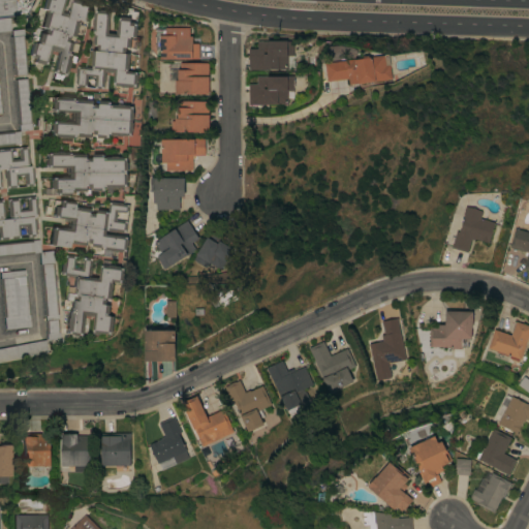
[(30,0),(24,13),(0,16),(0,0),(30,0)]
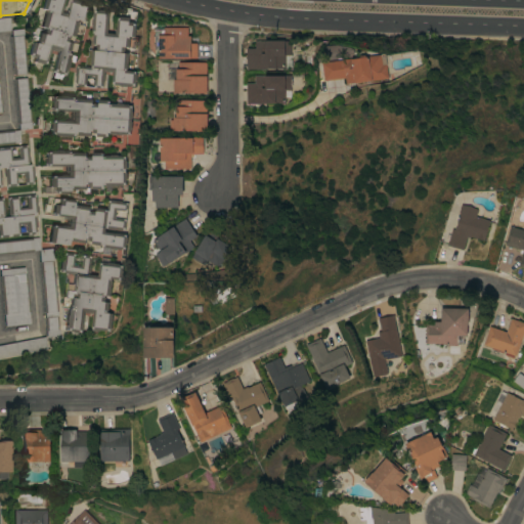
[(57,49),(49,47),(48,52),(47,52),(44,62),(41,62),(41,63),(33,61),(34,57),(30,56),(30,55),(28,54),(31,41),(37,43),(37,41),(36,41),(38,32),(42,33),(43,28),(40,27),(44,10),(40,9),(41,0),(59,0),(58,6),(61,7),(60,11),(66,12),(67,9),(69,9),(70,0),(81,0),(88,2),(84,19),(78,18),(78,20),(79,20),(73,41),(78,43),(76,51),(70,50),(70,52),(72,52),(71,54),(76,55),(74,61),(71,60),(70,67),(69,67),(68,71),(67,71),(66,74),(60,73),(60,74),(53,72),(53,71),(51,71),(57,49)]
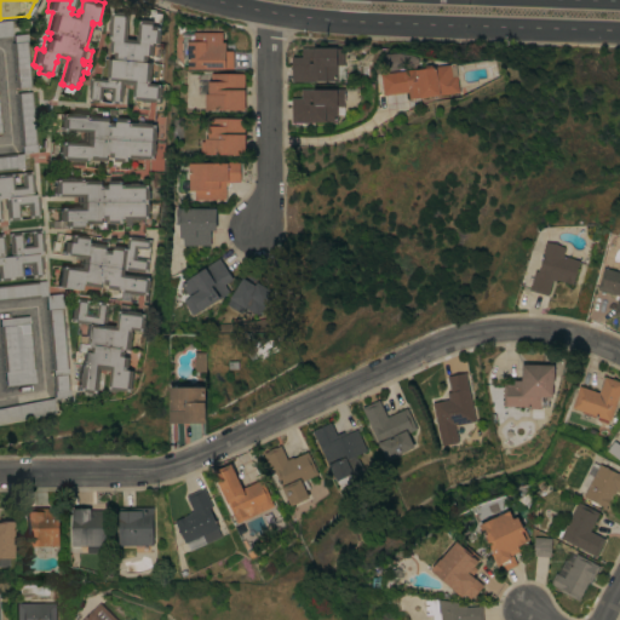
[(149,82),(160,84),(160,86),(161,86),(160,95),(159,95),(159,101),(154,99),(154,101),(148,101),(148,102),(141,101),(141,99),(135,99),(135,98),(131,98),(133,82),(127,82),(127,84),(124,82),(122,96),(121,96),(120,103),(110,102),(112,89),(102,89),(101,102),(89,101),(89,97),(87,97),(89,89),(87,89),(89,79),(90,79),(90,76),(107,79),(107,76),(108,58),(112,58),(113,58),(114,51),(109,51),(110,40),(112,40),(112,39),(109,38),(109,35),(108,35),(110,13),(128,16),(126,38),(136,39),(137,33),(138,33),(139,19),(142,19),(153,19),(153,24),(158,26),(158,27),(160,27),(158,42),(151,41),(151,45),(153,45),(151,55),(147,55),(147,59),(145,59),(145,62),(151,62),(149,82)]
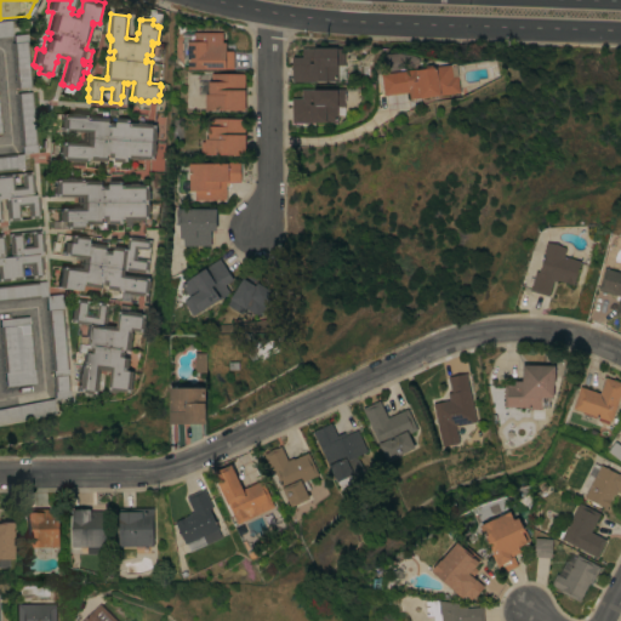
[(0,20),(10,20),(11,35),(0,35),(0,20)]
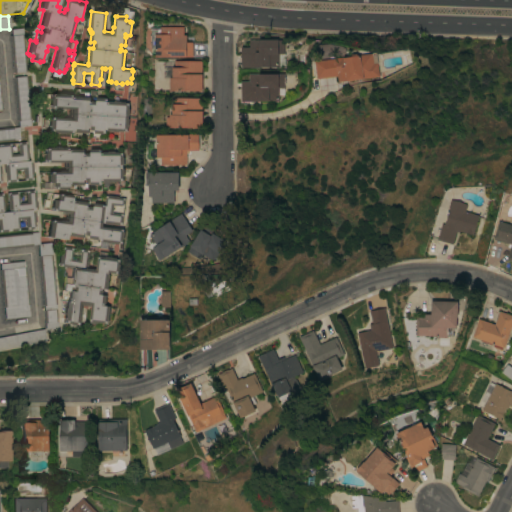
[(150,27),(160,27),(160,26),(183,26),(183,33),(186,33),(186,41),(192,41),(192,56),(186,56),(155,56),(154,47),(150,48),(150,27)]
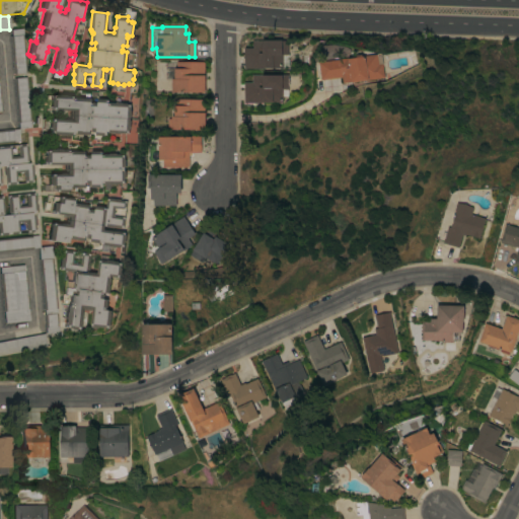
[(26,72),(13,73),(9,34),(11,34),(10,28),(22,27),(26,72)]
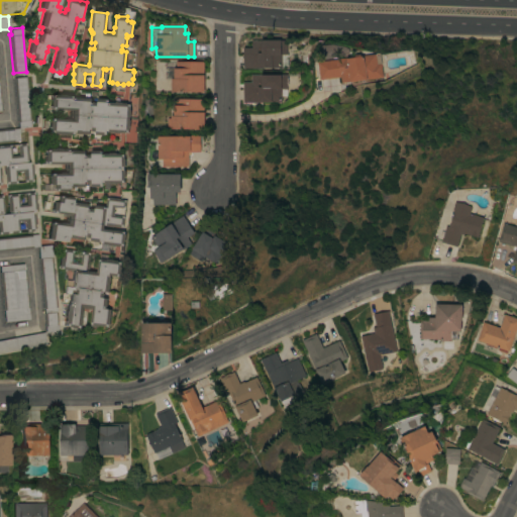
[(242,46),(250,46),(250,39),(286,39),(286,53),(287,53),(287,66),(281,66),(281,67),(257,67),(257,68),(242,68),(242,46)]
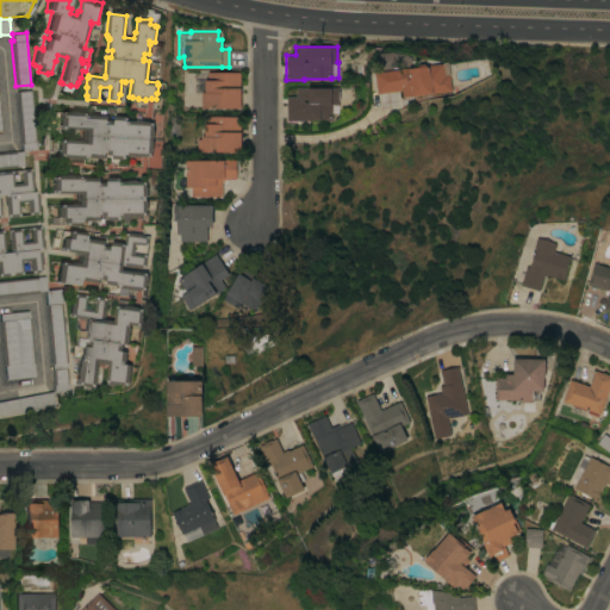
[(412,95),(404,97),(404,89),(377,93),(374,72),(418,66),(417,64),(425,63),(425,64),(448,62),(449,74),(452,91),(412,95)]
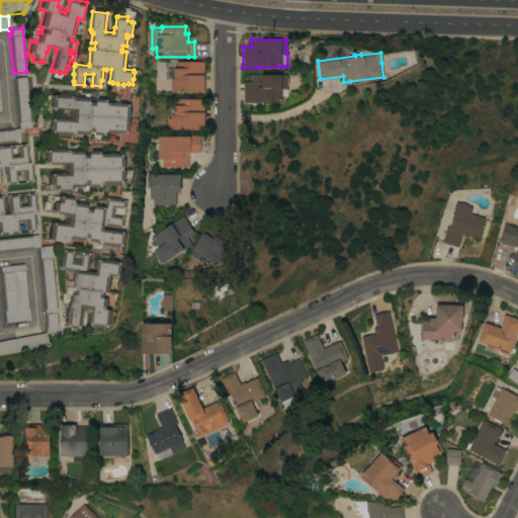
[(171,91),(171,78),(173,78),(173,67),(175,67),(175,61),(203,61),(203,91),(171,91)]
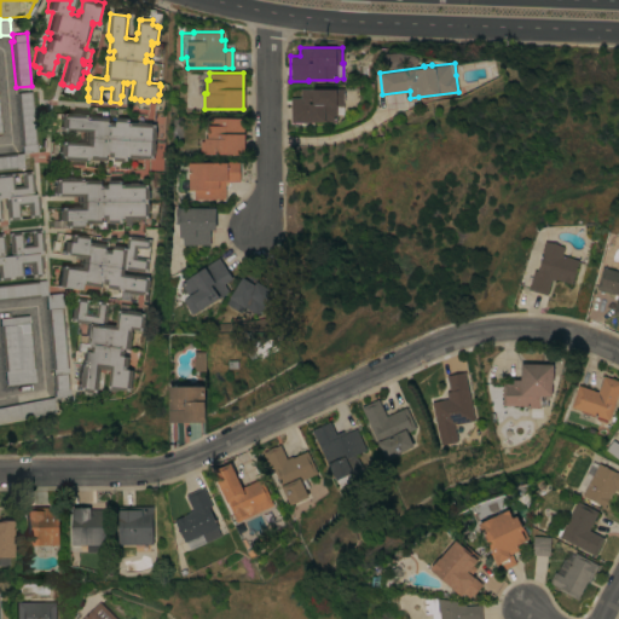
[(290,121),(290,97),(300,97),(300,87),(312,87),(312,88),(342,88),(342,105),(336,105),(336,121),(290,121)]
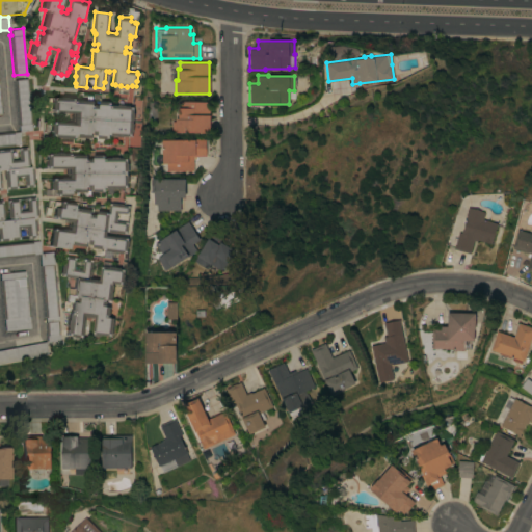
[(27,78),(32,124),(33,124),(33,126),(32,126),(32,130),(20,131),(19,131),(14,79),(27,78)]
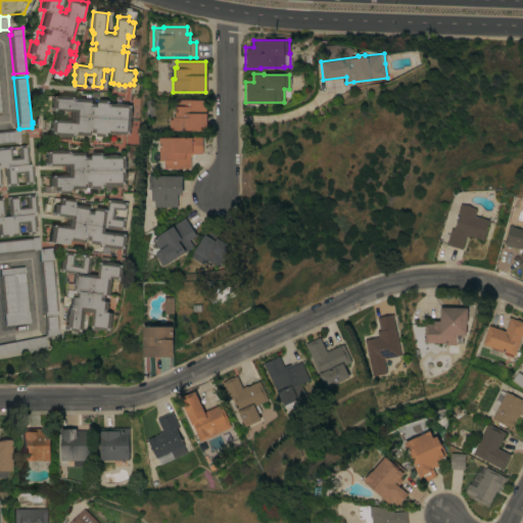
[(75,134),(75,133),(73,133),(73,135),(70,134),(70,135),(65,135),(65,136),(58,135),(53,134),(50,133),(50,129),(49,129),(49,122),(50,122),(51,119),(72,121),(73,110),(51,109),(52,107),(50,107),(51,100),(52,95),(55,95),(55,94),(60,95),(60,94),(67,94),(67,95),(73,95),(72,96),(75,96),(75,98),(76,98),(76,97),(92,98),(92,102),(97,102),(98,98),(106,99),(106,100),(108,100),(108,103),(110,103),(110,102),(115,102),(122,102),(122,103),(128,103),(128,104),(131,104),(131,109),(130,129),(129,128),(129,133),(126,133),(126,134),(121,133),(121,134),(114,134),(114,133),(109,133),(109,132),(107,132),(107,135),(104,135),(104,136),(95,135),(96,131),(92,131),(92,130),(90,130),(89,135),(75,134)]
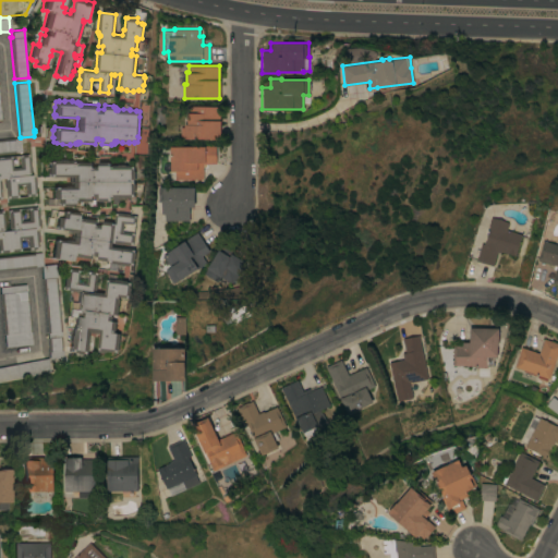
[(219,106),(219,120),(220,120),(220,138),(183,138),(183,137),(180,137),(180,126),(183,126),(183,124),(186,124),(186,112),(189,112),(189,106),(219,106)]
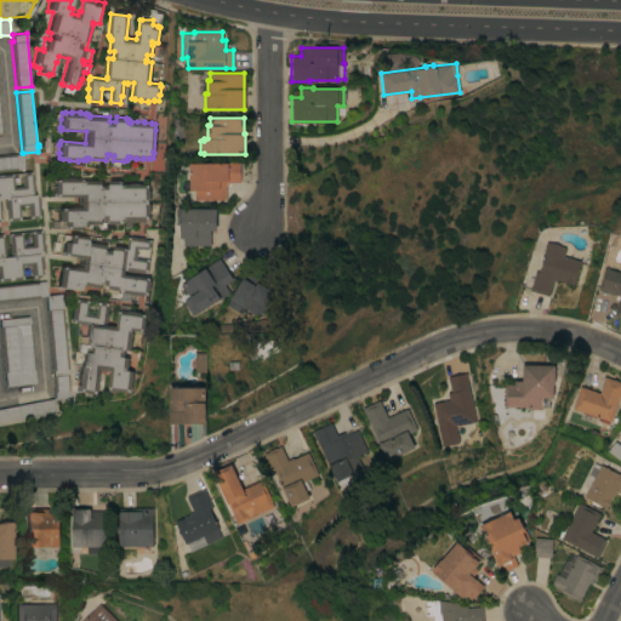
[(0,170),(0,154),(16,153),(16,154),(22,153),(23,153),(24,167),(0,170)]
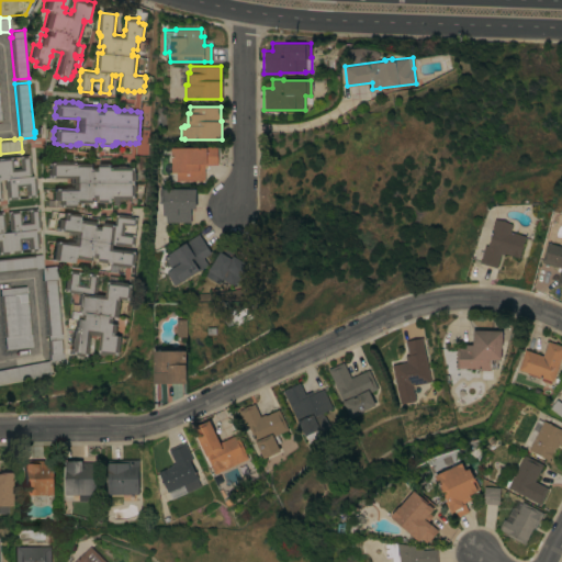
[(217,165),(204,165),(204,180),(176,180),(176,172),(171,172),(171,147),(204,147),(204,146),(217,146),(217,165)]
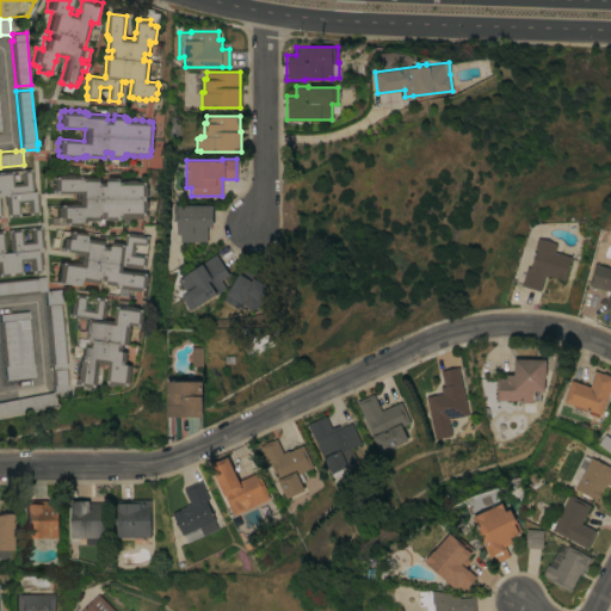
[(0,217),(0,170),(11,170),(13,183),(22,183),(20,170),(31,168),(31,176),(32,176),(34,189),(32,189),(34,191),(36,190),(37,193),(37,192),(39,205),(38,205),(38,214),(29,214),(28,202),(18,202),(19,215),(7,216),(6,204),(5,205),(4,196),(5,196),(5,195),(0,195),(0,197),(1,205),(0,205),(1,217),(0,217)]
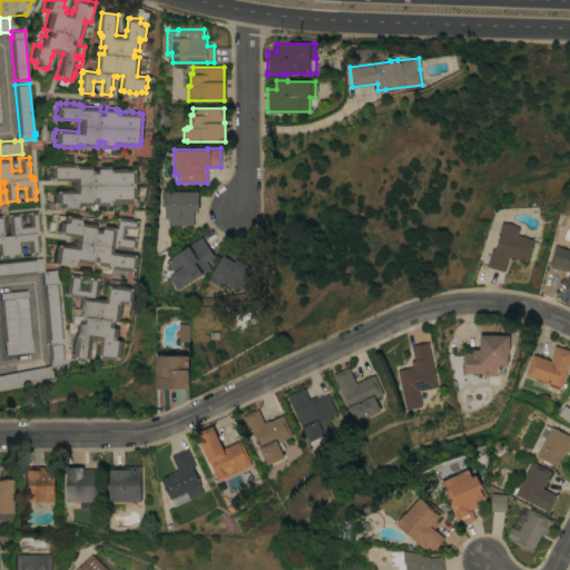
[(76,205),(76,204),(74,204),(74,209),(59,209),(59,207),(58,207),(58,203),(53,203),(53,193),(55,193),(55,190),(67,190),(67,187),(72,187),(72,179),(49,179),(49,177),(48,177),(48,169),(49,169),(49,164),(53,164),(53,163),(59,163),(59,161),(66,161),(66,163),(71,163),(71,164),(74,164),(74,166),(76,166),(76,165),(92,165),(92,170),(95,170),(95,169),(99,169),(99,165),(109,165),(109,166),(111,166),(111,169),(114,169),(114,168),(119,168),(119,167),(126,167),(126,168),(131,168),(131,169),(136,169),(136,175),(137,175),(137,183),(136,183),(136,187),(137,187),(137,195),(136,195),(136,200),(131,200),(127,200),(127,202),(119,202),(119,200),(114,200),(111,200),(111,204),(109,204),(109,205),(99,205),(99,200),(95,200),(95,199),(92,199),(92,205),(76,205)]
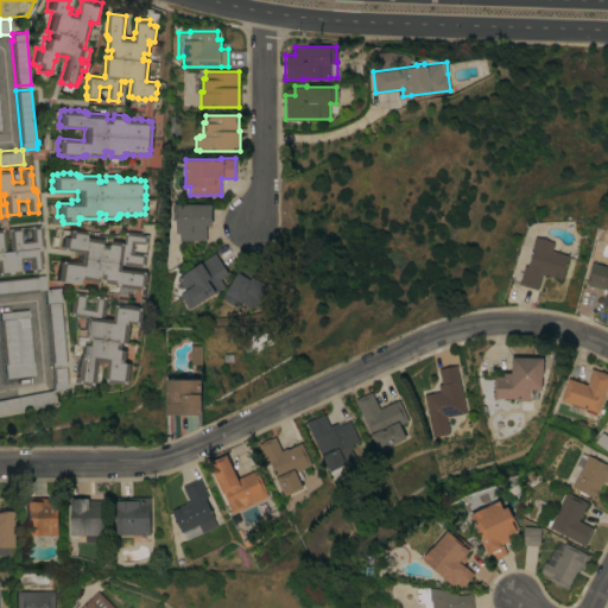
[(211,225),(206,225),(206,240),(178,240),(178,233),(176,233),(176,220),(172,220),(172,203),(211,203),(211,225)]
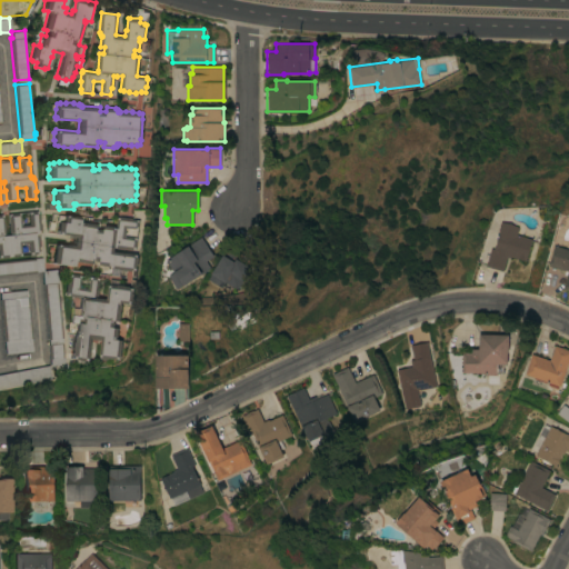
[(0,256),(0,213),(2,213),(3,225),(5,225),(5,232),(3,233),(3,235),(10,235),(10,232),(8,232),(8,225),(9,225),(8,213),(19,212),(21,225),(29,223),(28,211),(37,210),(38,218),(39,217),(40,229),(39,229),(40,231),(37,232),(37,235),(38,235),(39,246),(38,246),(38,253),(29,253),(28,241),(19,242),(20,255),(0,256)]
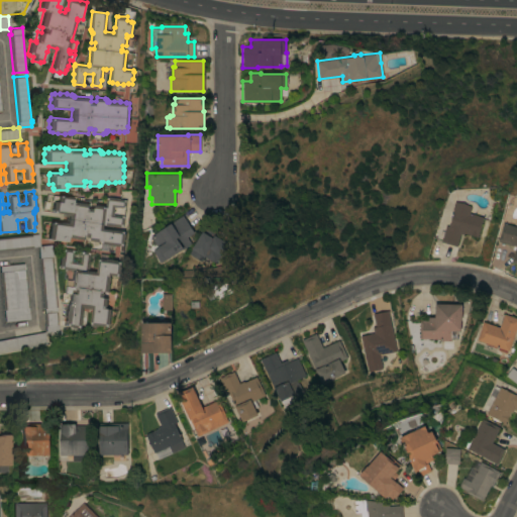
[(69,237),(69,236),(67,235),(66,241),(47,238),(49,223),(50,223),(52,221),(63,222),(63,221),(67,222),(68,215),(63,215),(64,213),(53,212),(53,209),(52,209),(53,201),(57,201),(58,197),(59,197),(59,195),(72,196),(71,204),(73,204),(73,201),(88,203),(88,208),(89,209),(89,207),(94,208),(94,204),(103,205),(103,206),(104,206),(106,197),(108,197),(108,196),(119,197),(119,198),(125,199),(124,207),(113,206),(112,214),(123,215),(122,226),(103,223),(102,227),(124,230),(123,233),(124,233),(123,240),(122,244),(118,244),(118,245),(113,244),(102,243),(102,242),(100,242),(100,240),(99,239),(98,241),(89,239),(90,235),(86,235),(86,234),(84,234),(83,239),(69,237)]
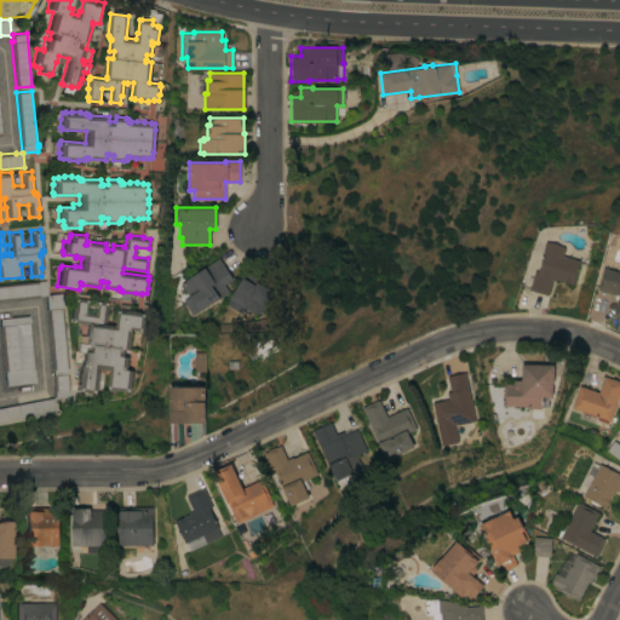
[(579,259),(572,283),(556,279),(556,280),(552,279),(547,294),(529,290),(535,270),(538,270),(544,251),(543,251),(545,241),(566,247),(563,254),(579,259)]
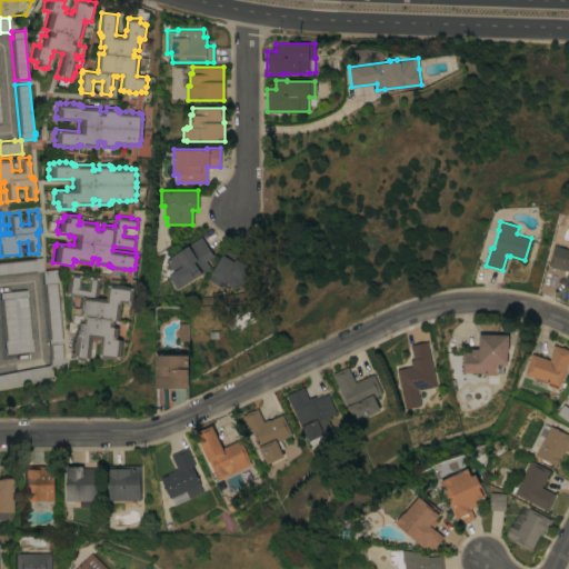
[(216,261),(209,266),(210,267),(176,289),(168,275),(173,271),(166,259),(187,246),(186,246),(200,237),(216,261)]
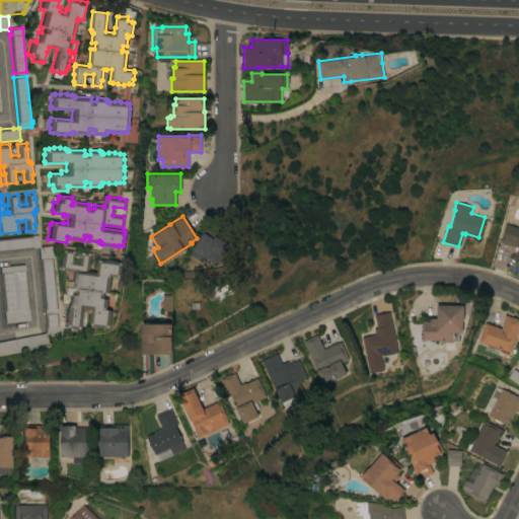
[(500,241),(505,223),(518,227),(518,264),(513,262),(517,246),(500,241)]
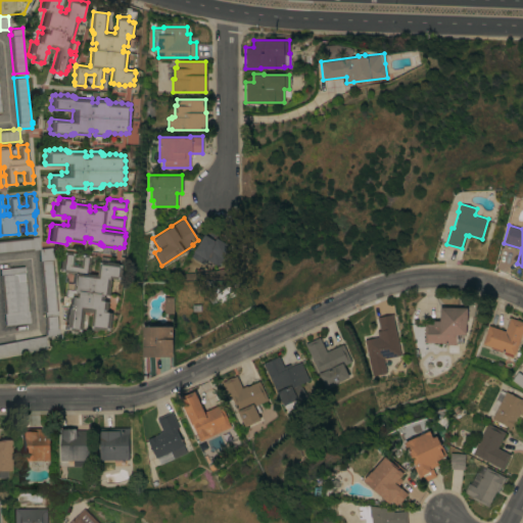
[(215,240),(216,237),(230,245),(217,266),(205,258),(202,264),(190,256),(204,233),(215,240)]
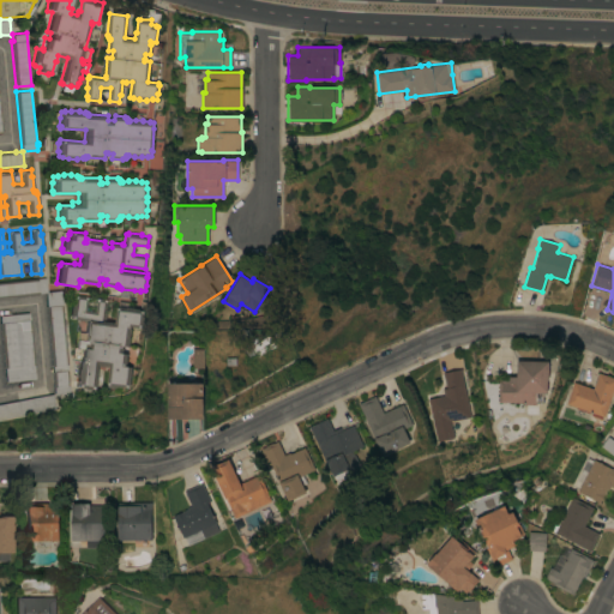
[(46,306),(47,306),(46,292),(38,293),(0,296),(0,282),(36,278),(46,277),(47,292),(60,290),(68,363),(67,365),(68,369),(71,392),(55,395),(55,386),(54,386),(53,371),(53,366),(52,366),(46,306)]
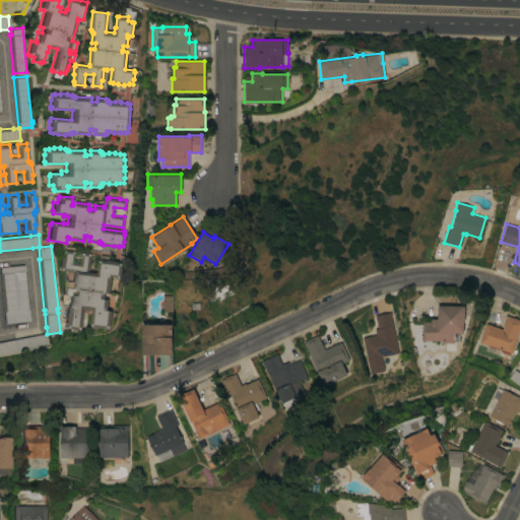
[(108,293),(103,293),(103,294),(104,294),(103,299),(107,299),(106,308),(105,308),(105,310),(111,310),(109,325),(108,325),(107,327),(96,326),(96,328),(89,327),(91,309),(82,308),(80,329),(77,328),(77,329),(70,328),(66,327),(66,323),(65,323),(66,319),(65,318),(66,312),(67,312),(67,307),(68,307),(69,305),(71,305),(71,303),(69,303),(71,295),(65,294),(66,280),(72,281),(73,272),(74,273),(75,271),(60,269),(61,267),(59,266),(60,259),(61,259),(63,249),(73,251),(72,262),(80,263),(81,252),(89,253),(89,259),(88,271),(96,272),(98,260),(101,260),(101,259),(107,260),(107,259),(113,260),(117,261),(117,262),(121,263),(120,268),(121,268),(120,274),(119,274),(119,277),(109,275),(109,277),(110,277),(108,293)]
